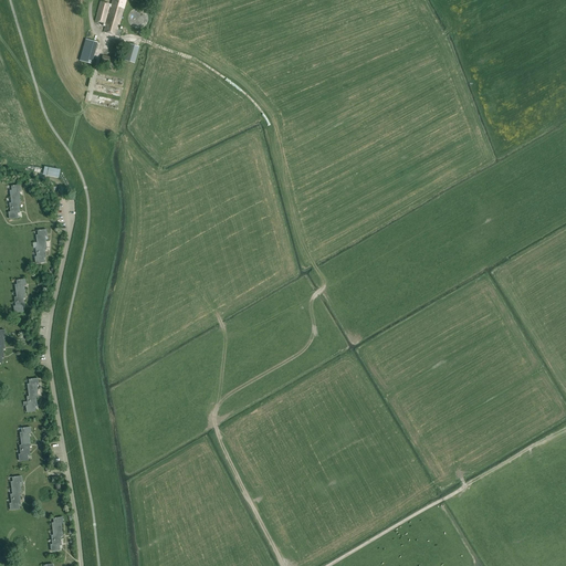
[(113,0),(112,4),(101,1),(96,21),(105,23),(109,7),(111,8),(104,32),(119,37),(121,31),(117,30),(125,0),(113,0)]
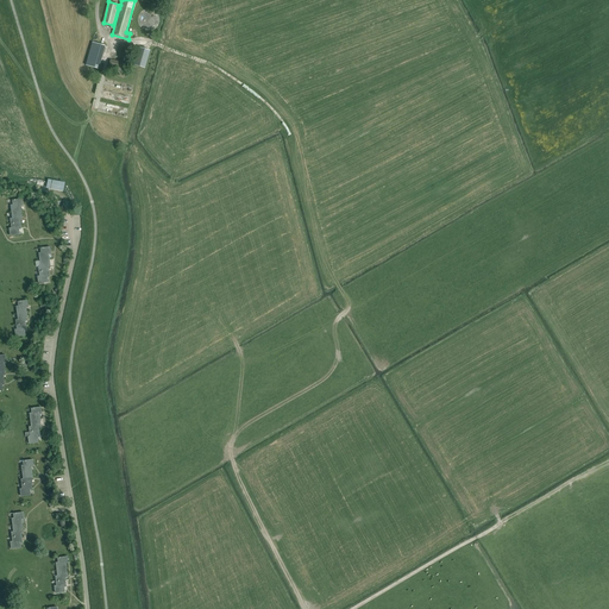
[(159,20),(159,18),(158,14),(156,12),(154,11),(151,10),(148,10),(145,10),(142,11),(139,13),(138,17),(138,19),(138,23),(139,25),(142,27),(144,30),(146,31),(150,31),(152,30),(155,29),(157,26),(158,25),(159,24),(159,20)]
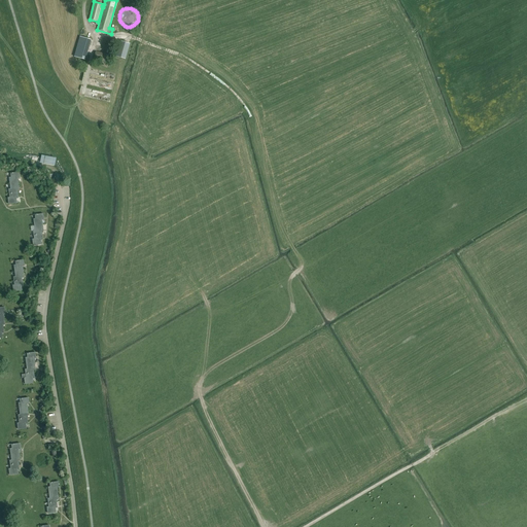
[(85,60),(91,40),(80,37),(74,57),(85,60)]
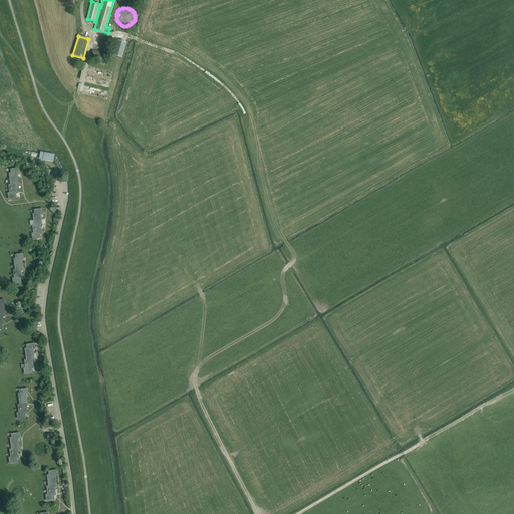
[(122,57),(126,42),(117,40),(113,55),(122,57)]
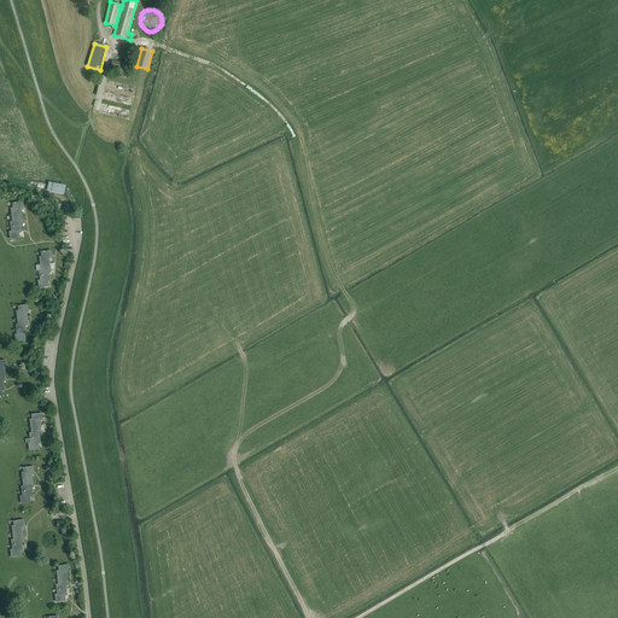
[(128,64),(111,60),(110,69),(126,73),(128,64)]
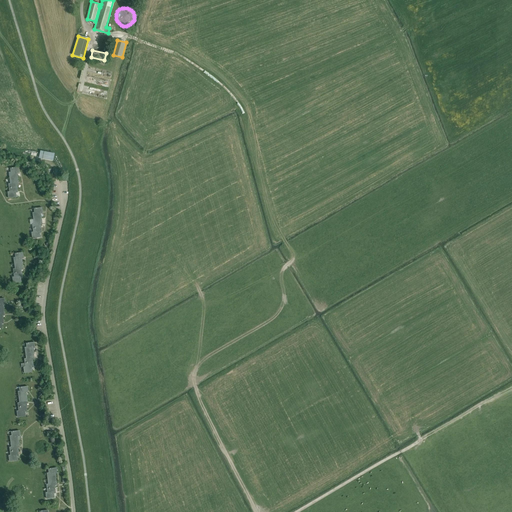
[(48,57),(52,69),(54,68),(56,74),(60,73),(53,56),(48,57)]
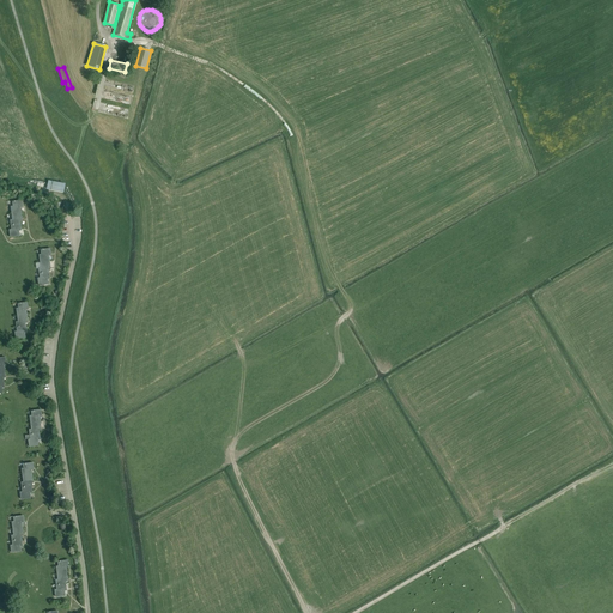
[(122,93),(120,102),(131,104),(132,96),(122,93)]
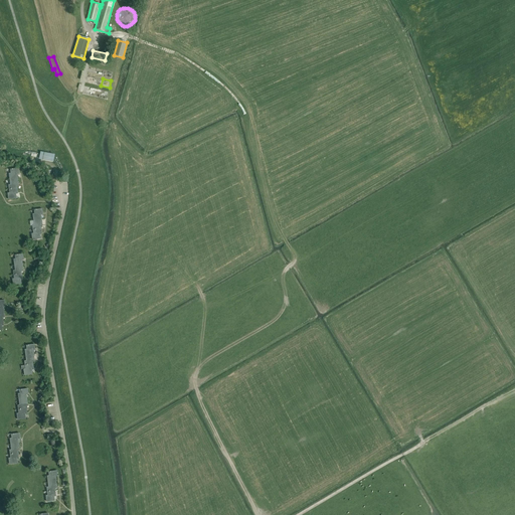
[(10,179),(18,178),(17,174),(19,174),(18,168),(11,169),(11,173),(9,173),(10,179)]
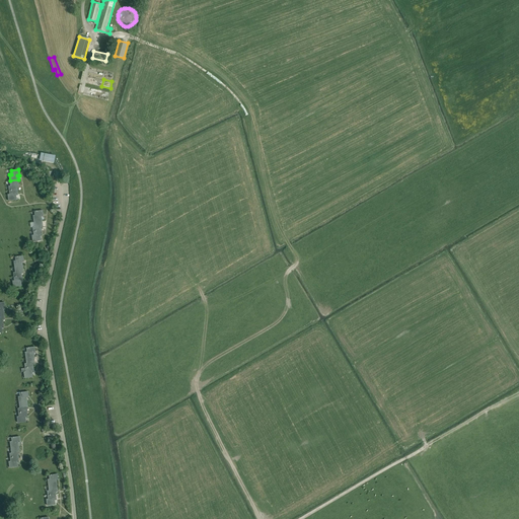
[(18,179),(10,180),(11,187),(9,187),(9,191),(17,190),(17,187),(19,187),(18,179)]
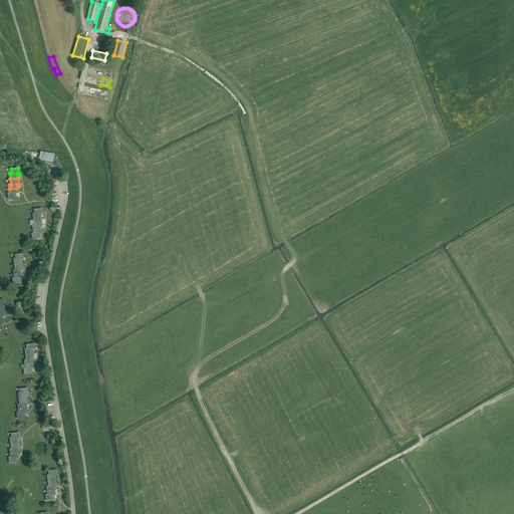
[(17,188),(9,189),(10,193),(8,193),(9,199),(17,198),(16,193),(18,193),(17,188)]
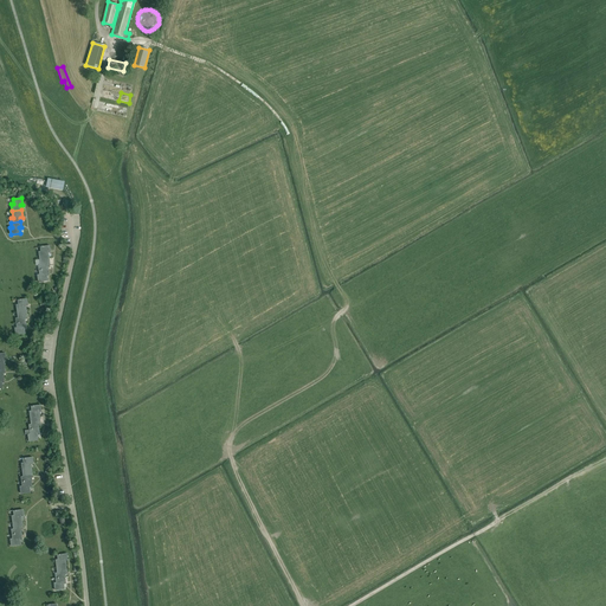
[(40,258),(49,257),(49,252),(51,252),(50,246),(40,247),(42,252),(39,252),(40,258)]
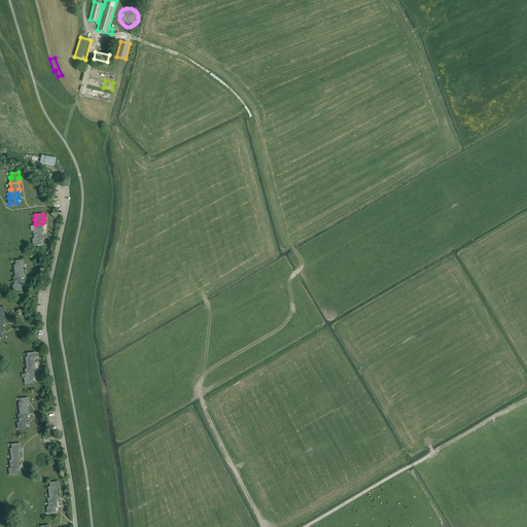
[(42,223),(35,224),(35,231),(34,231),(34,235),(42,234),(42,232),(43,232),(42,223)]
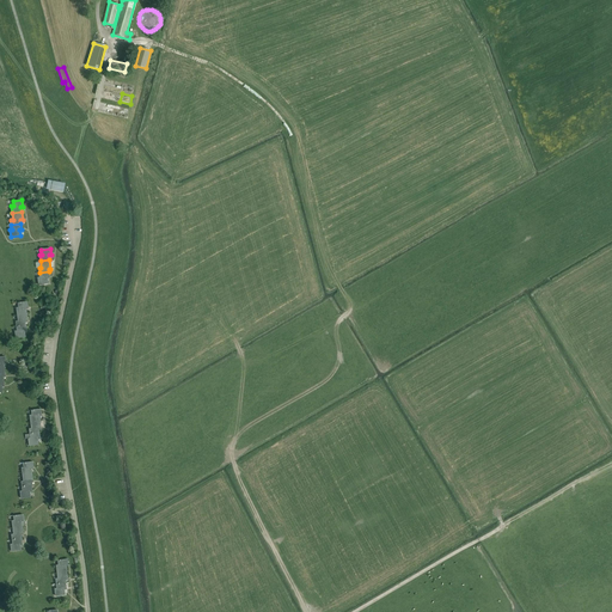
[(49,271),(40,273),(41,277),(38,277),(38,285),(48,283),(48,279),(50,279),(49,271)]
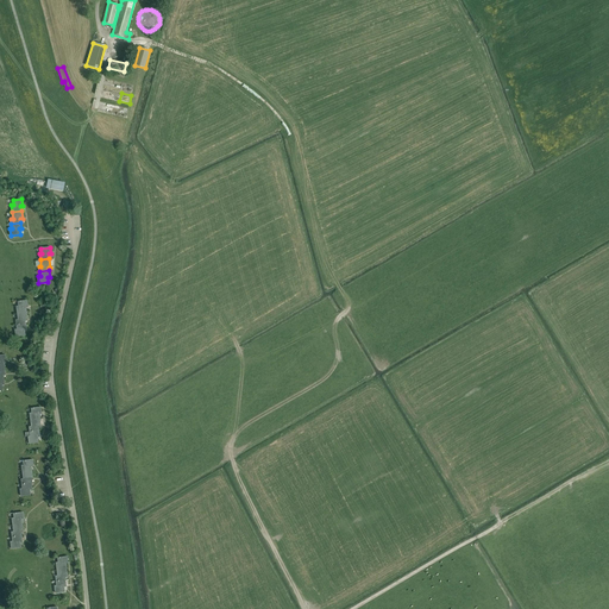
[(18,315),(27,314),(26,307),(29,307),(27,300),(18,301),(19,306),(17,307),(18,315)]
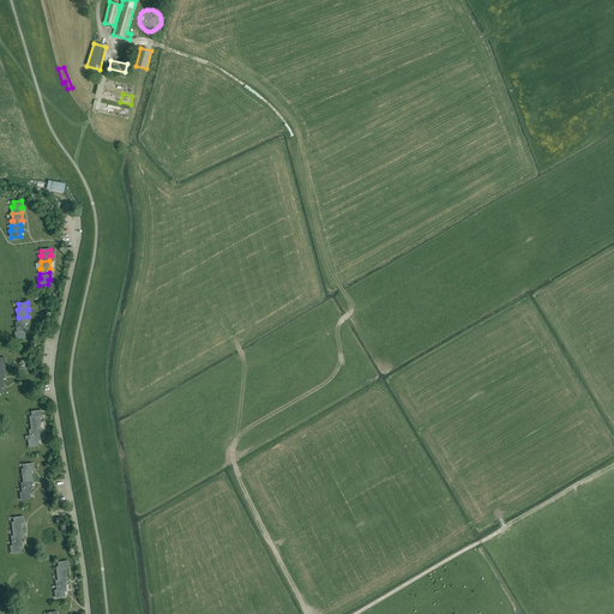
[(28,317),(18,318),(18,323),(16,323),(17,329),(26,327),(25,324),(28,323),(28,317)]
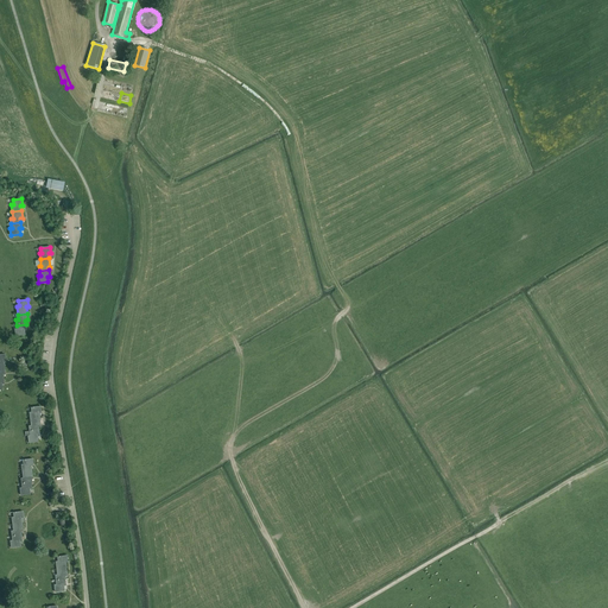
[(26,324),(17,325),(17,329),(16,329),(16,336),(25,335),(25,330),(26,329),(26,324)]
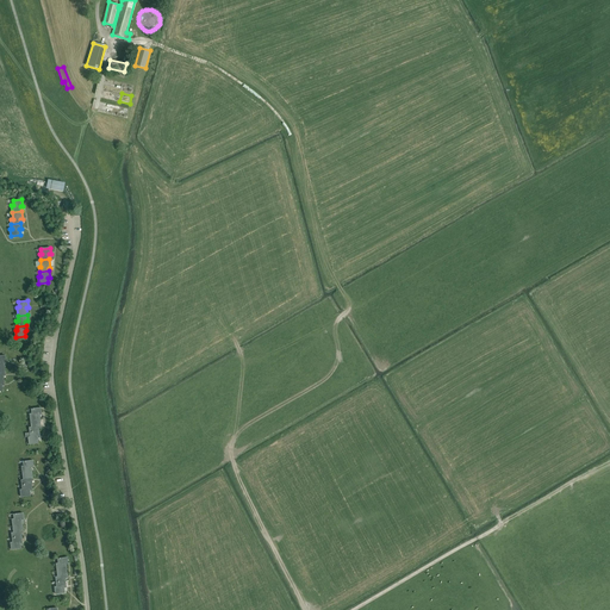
[(31,421),(41,419),(39,415),(42,415),(41,408),(31,409),(32,414),(30,414),(31,421)]
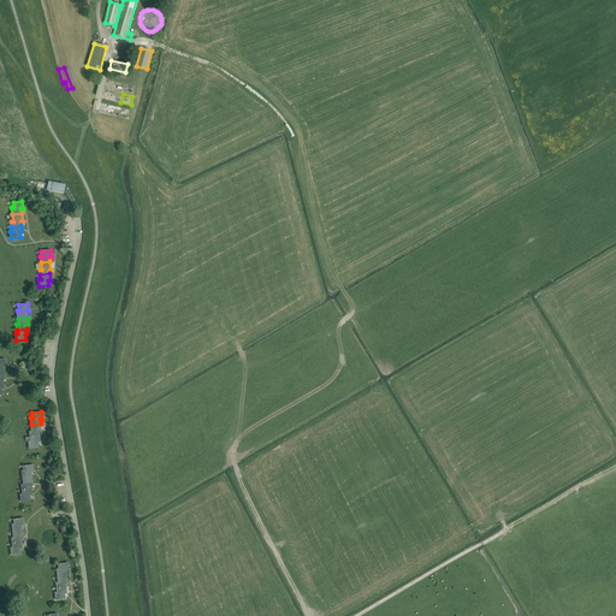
[(41,424),(31,425),(31,432),(30,432),(30,437),(40,436),(40,432),(41,432),(41,424)]
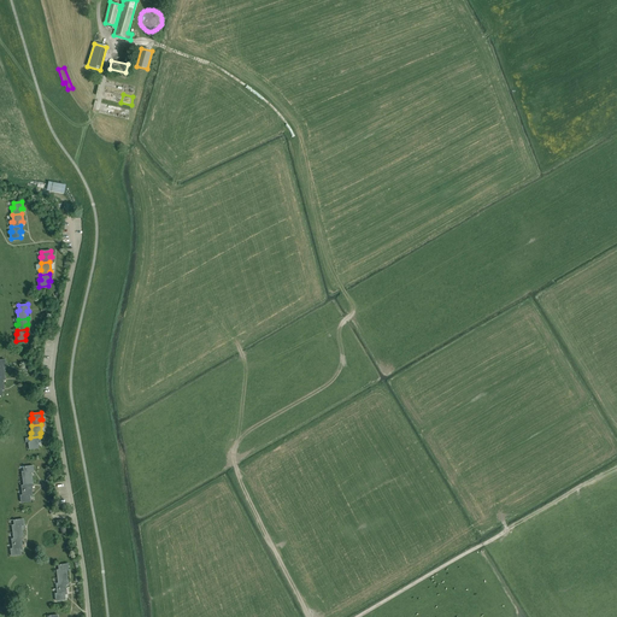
[(40,436),(30,438),(31,442),(29,442),(29,450),(39,448),(39,444),(41,442),(40,436)]
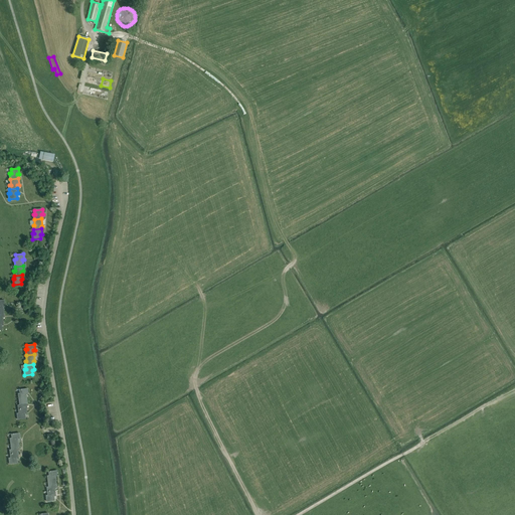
[(19,399),(27,398),(26,394),(28,394),(27,388),(20,389),(20,393),(18,394),(19,399)]
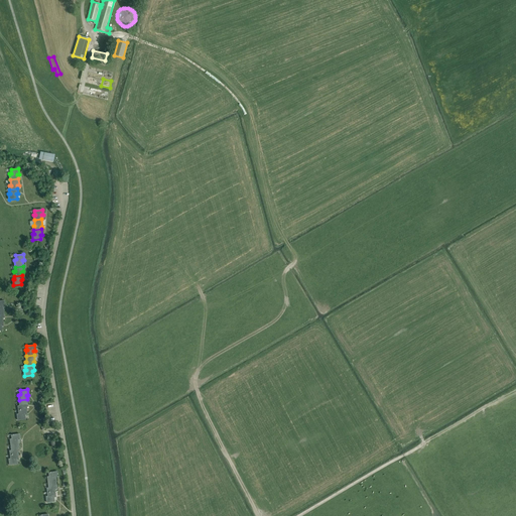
[(27,399),(19,400),(20,406),(18,406),(18,410),(26,409),(26,406),(28,406),(27,399)]
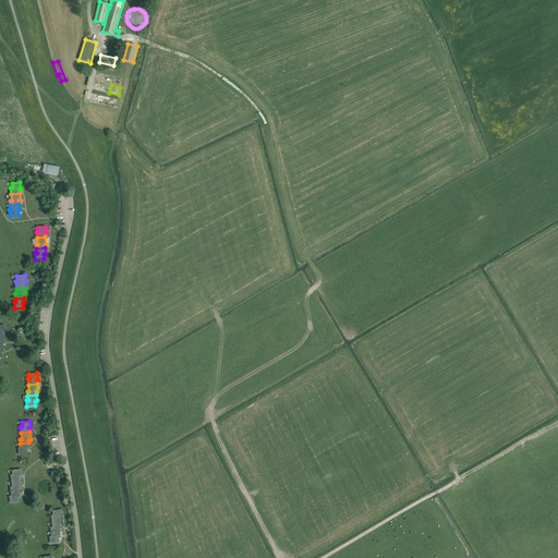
[(28,443),(20,444),(21,448),(19,448),(20,455),(28,453),(27,449),(29,448),(28,443)]
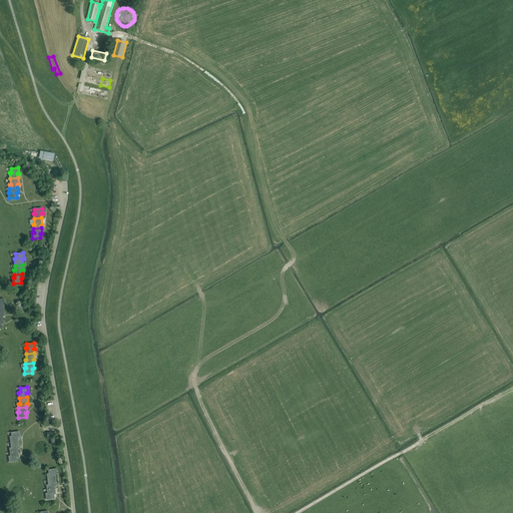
[(11,442),(19,441),(18,437),(20,437),(19,432),(11,433),(12,437),(10,437),(11,442)]
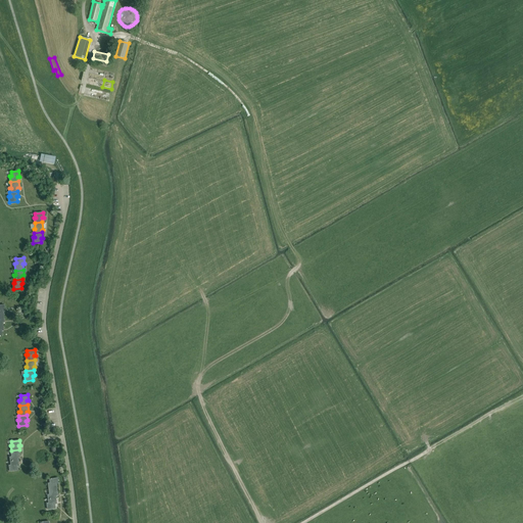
[(19,449),(11,450),(12,457),(10,457),(10,461),(18,460),(18,458),(20,458),(19,449)]
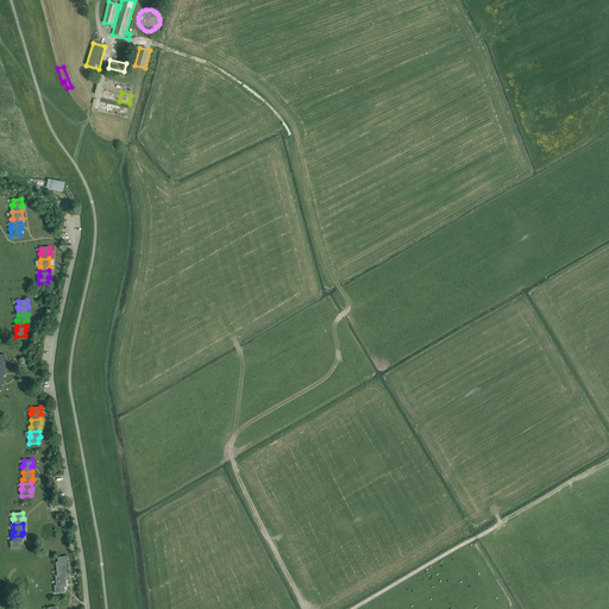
[(22,535),(12,537),(13,541),(11,541),(12,548),(20,547),(20,542),(23,542),(22,535)]
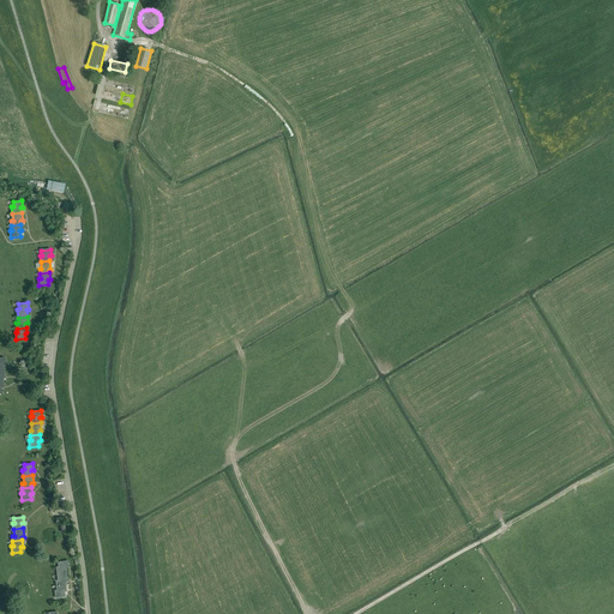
[(58,575),(67,573),(66,569),(68,567),(67,561),(58,563),(59,567),(56,567),(58,575)]
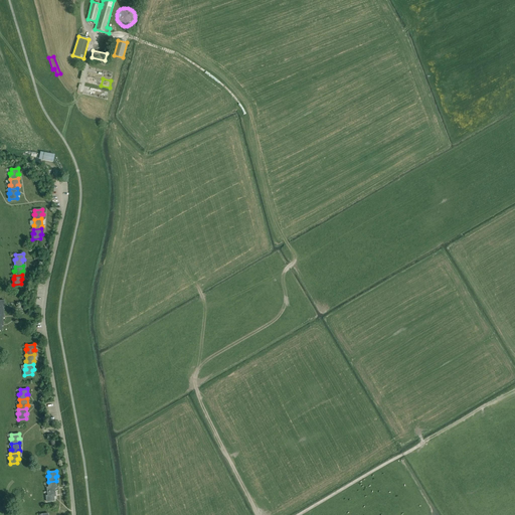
[(56,481),(48,482),(49,487),(47,487),(47,491),(55,490),(55,488),(57,488),(56,481)]
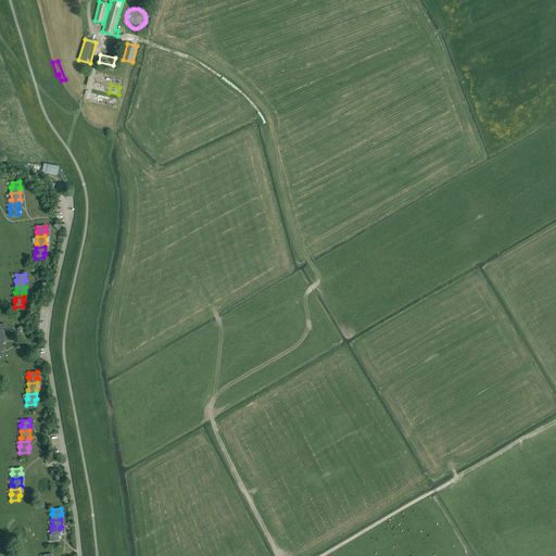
[(60,529),(51,530),(52,534),(50,535),(51,541),(60,540),(59,535),(61,535),(60,529)]
